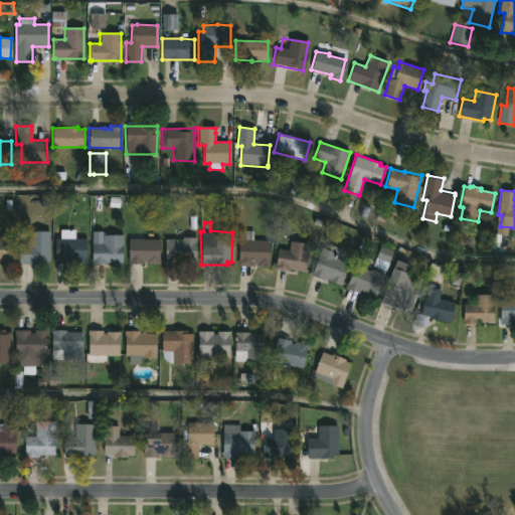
[(22,263),(18,263),(18,243),(29,243),(29,229),(50,230),(49,261),(43,261),(43,263),(22,263)]
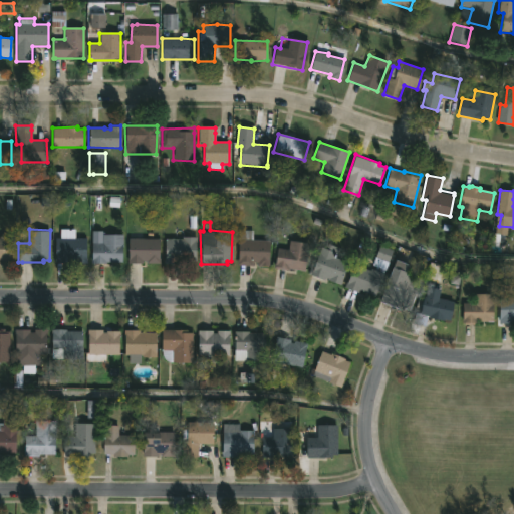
[(74,229),(74,238),(85,238),(86,262),(73,262),(73,260),(70,260),(70,263),(54,262),(54,238),(59,238),(59,229),(74,229)]
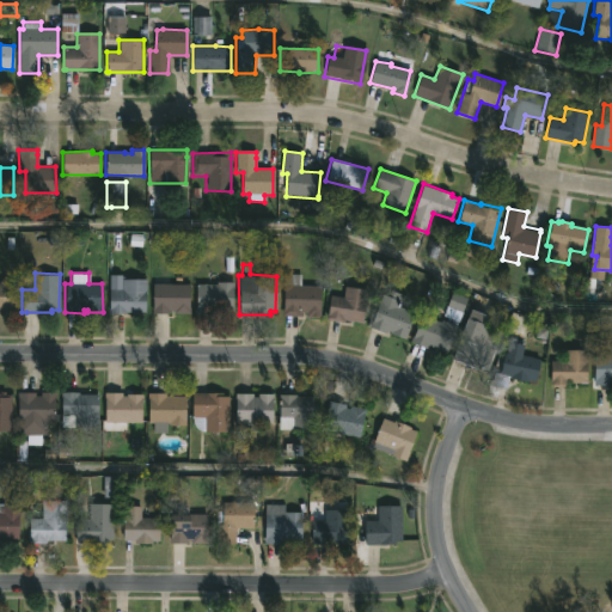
[(322,286),(320,317),(306,316),(306,312),(300,312),(300,316),(282,314),(283,274),(301,274),(301,285),(322,286)]
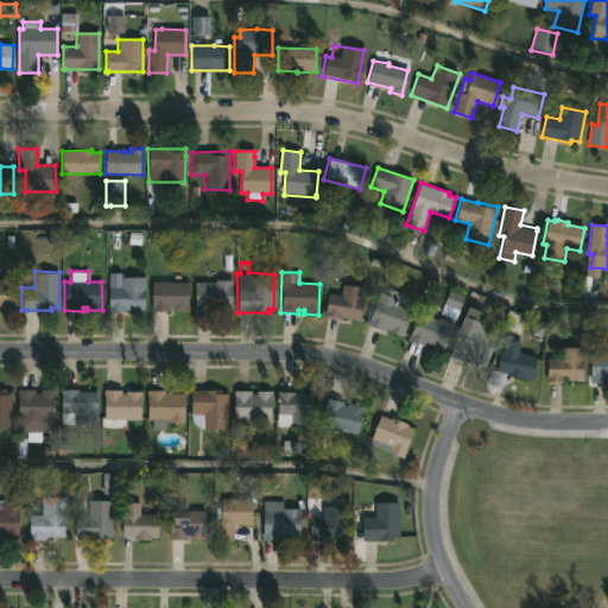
[(111,309),(108,309),(108,286),(120,286),(120,276),(144,276),(144,309),(111,309)]
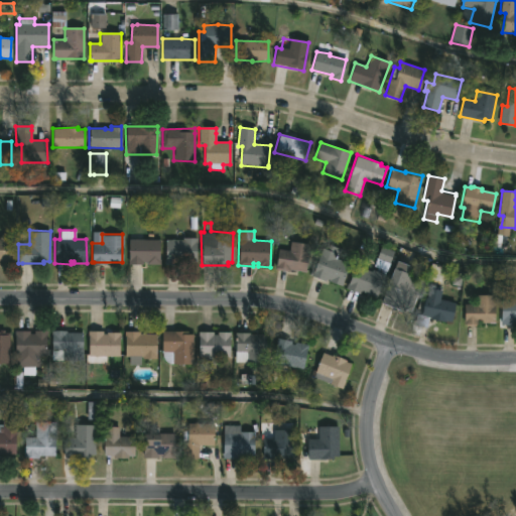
[(0,236),(13,236),(12,260),(0,260),(0,236)]
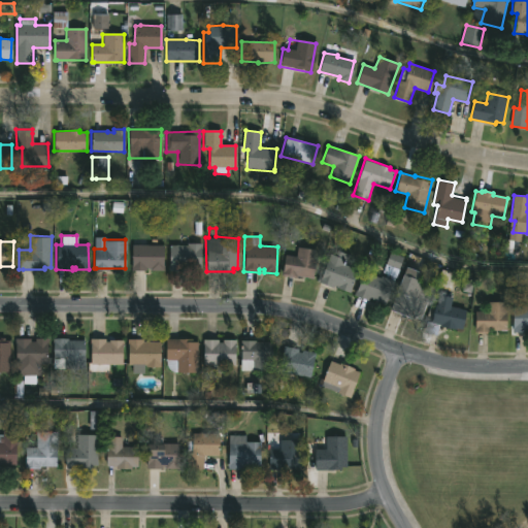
[(171,267),(169,267),(169,244),(187,245),(187,242),(201,242),(201,267),(171,267)]
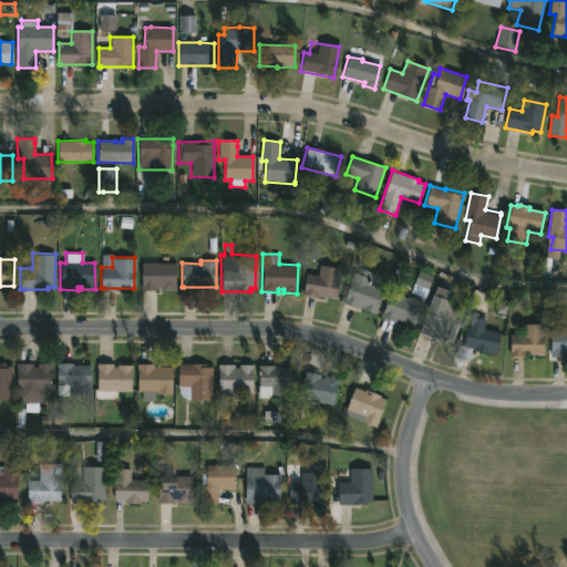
[(151,261),(175,263),(175,290),(161,290),(161,287),(156,287),(156,290),(141,290),(141,263),(151,261)]
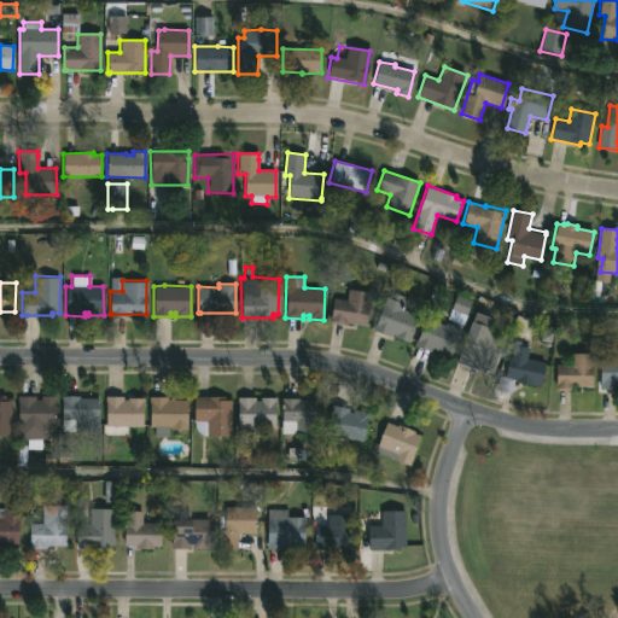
[(371,292),(365,325),(345,321),(344,324),(330,321),(333,298),(345,299),(348,287),(371,292)]
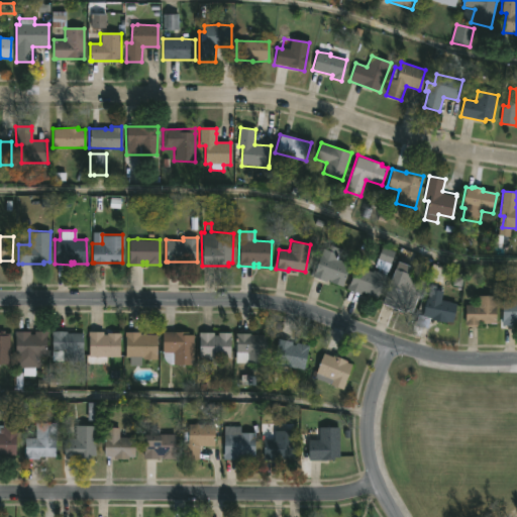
[(339,248),(337,253),(338,253),(337,259),(349,264),(340,285),(326,279),(325,281),(311,275),(322,247),(327,249),(329,244),(339,248)]
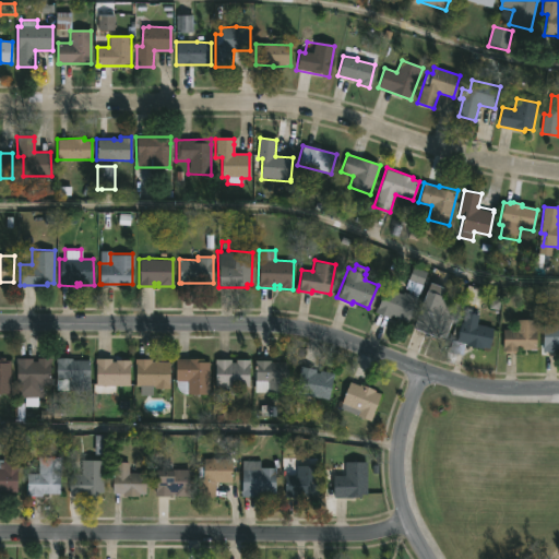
[(427,272),(407,321),(390,314),(389,317),(376,312),(385,287),(401,294),(413,265),(427,272)]
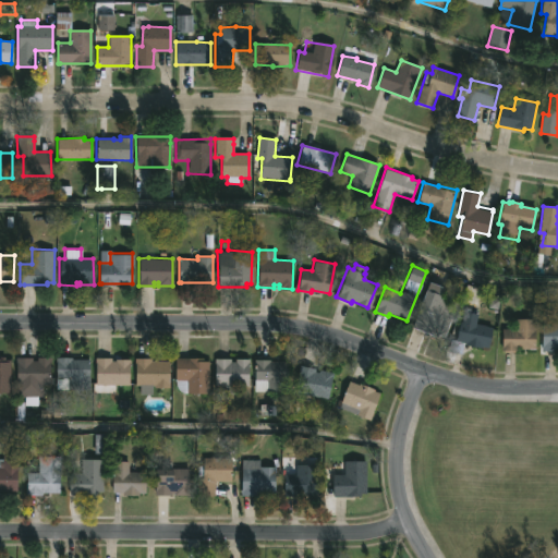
[(456,305),(443,339),(410,326),(428,280),(446,287),(440,300),(456,305)]
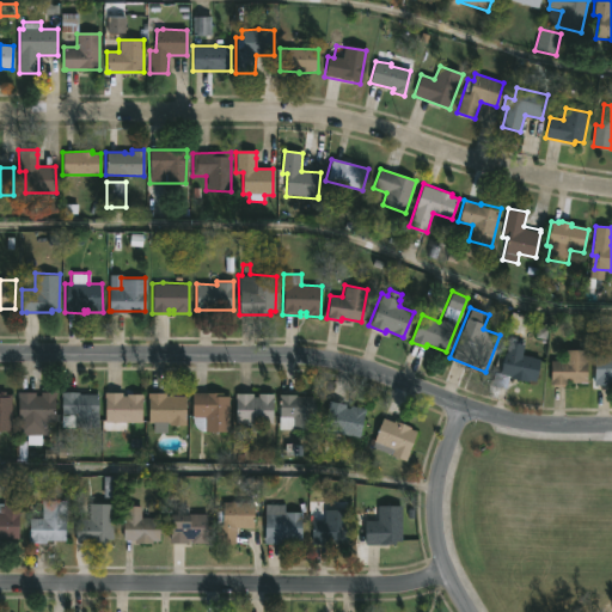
[(524,344),(522,355),(539,359),(539,361),(546,362),(544,383),(508,375),(506,387),(491,385),(494,372),(500,373),(503,352),(507,353),(509,341),(524,344)]
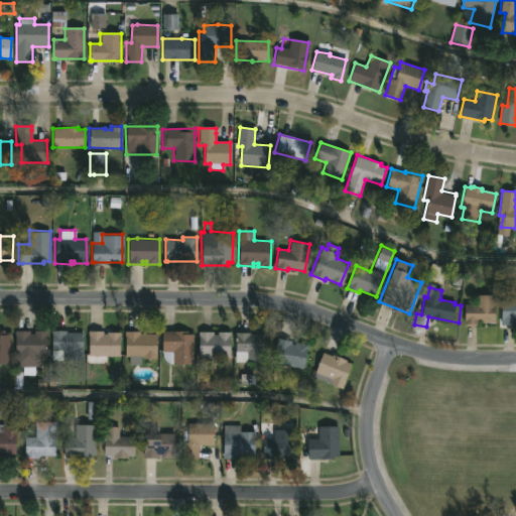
[(496,295),(495,324),(479,323),(479,325),(465,325),(466,303),(475,304),(476,295),(496,295)]
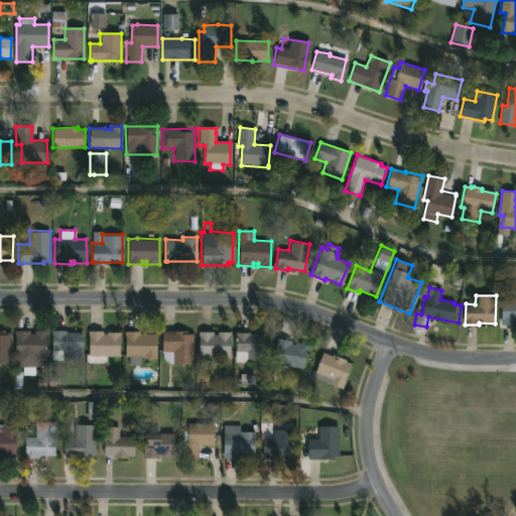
[(515,298),(515,324),(500,324),(501,298),(515,298)]
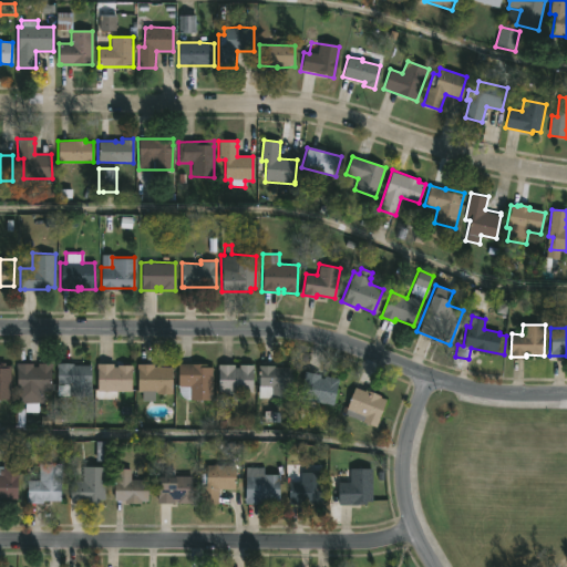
[(10,364),(9,399),(0,398),(0,361),(3,362),(3,364),(10,364)]
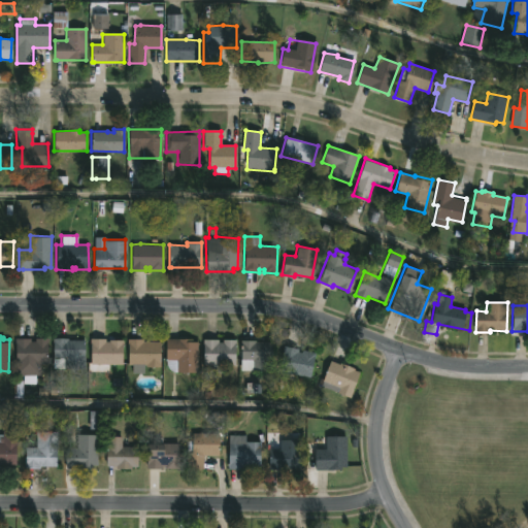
[(47,338),(47,365),(41,364),(41,374),(38,374),(38,381),(23,382),(24,374),(13,374),(14,337),(30,338),(30,340),(34,340),(35,337),(47,338)]
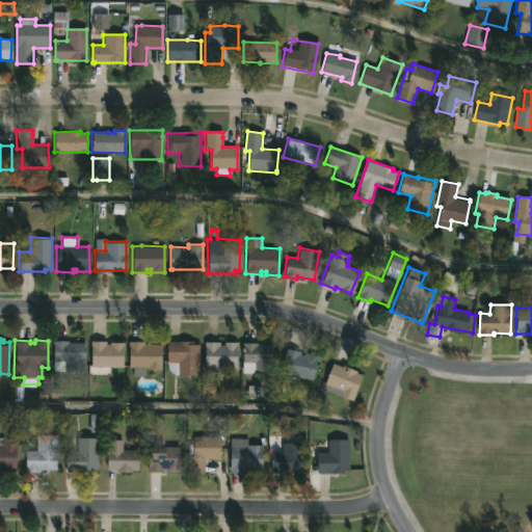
[(69,341),(69,342),(83,342),(83,358),(85,358),(85,371),(53,371),(53,340),(69,341)]
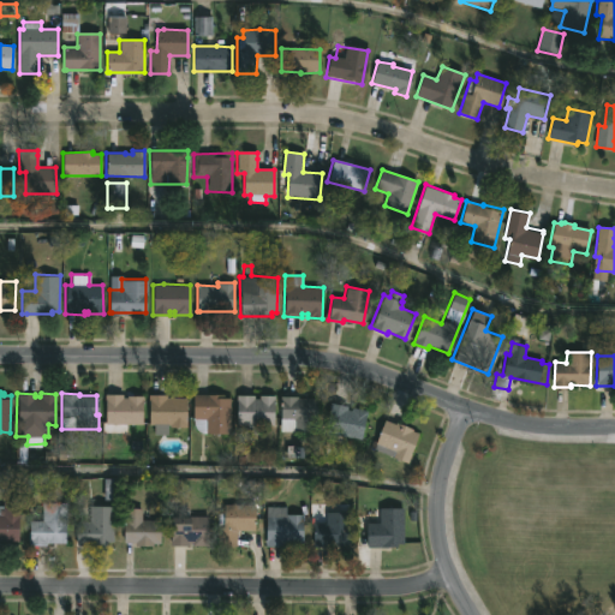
[(142,393),(142,423),(103,423),(103,394),(123,394),(123,398),(129,398),(129,393),(142,393)]
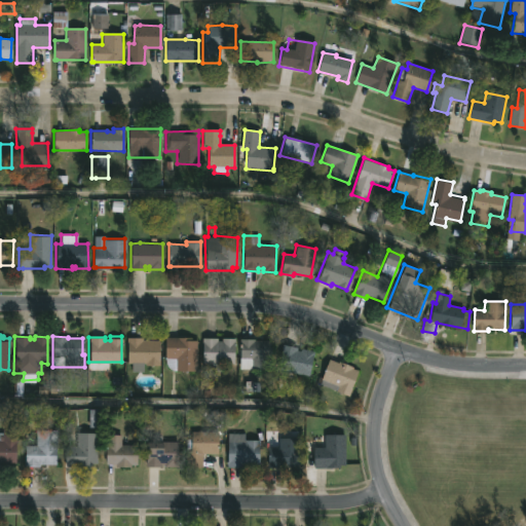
[(142,337),(142,340),(159,340),(159,365),(143,364),(143,371),(132,370),(132,363),(127,363),(127,337),(142,337)]
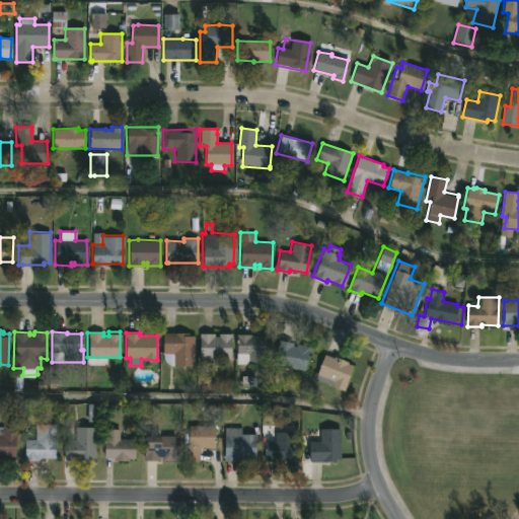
[(189,332),(189,336),(195,336),(195,366),(172,366),(172,353),(162,353),(162,332),(189,332)]
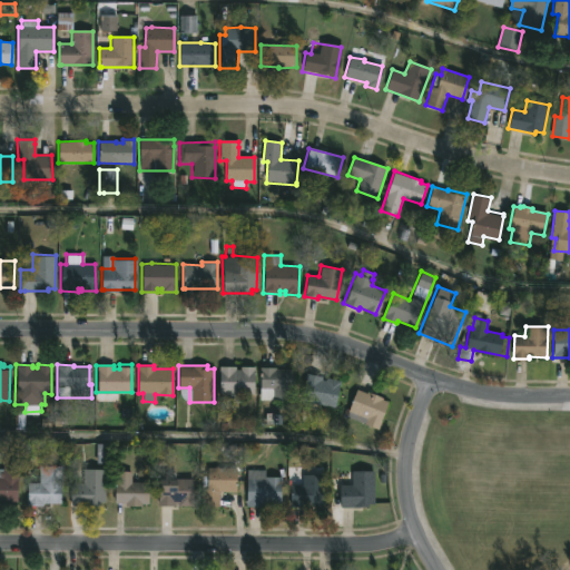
[(235,366),(235,369),(242,369),(242,366),(253,366),(252,393),(238,393),(238,402),(225,402),(225,394),(219,394),(219,365),(235,366)]
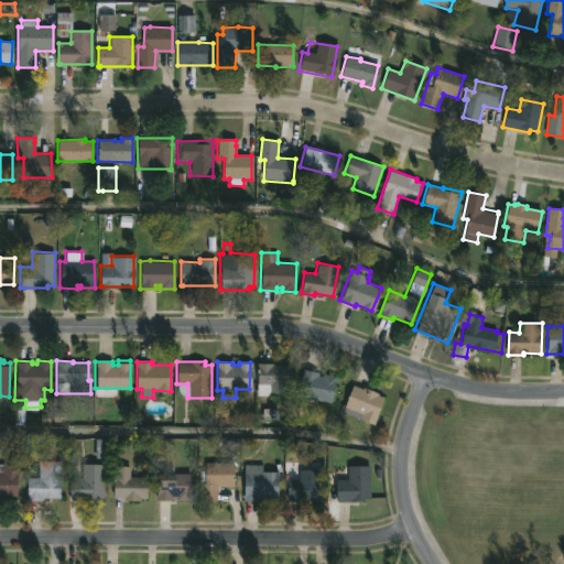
[(275,362),(275,365),(291,365),(292,396),(257,396),(257,364),(275,362)]
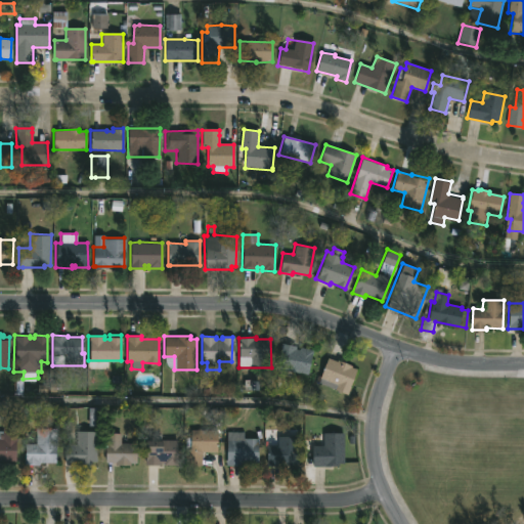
[(296,349),(299,350),(299,347),(313,349),(309,375),(276,368),(281,343),(297,346),(296,349)]
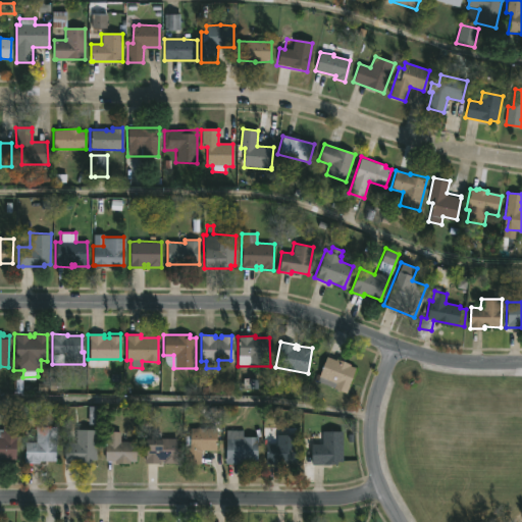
[(327,356),(350,363),(350,365),(355,367),(346,393),(316,381),(326,356),(327,356)]
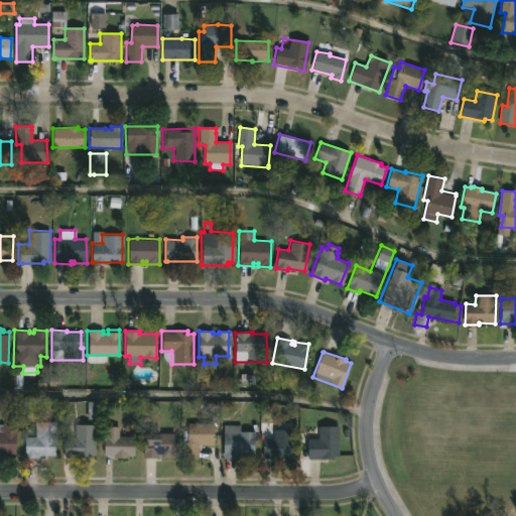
[(0,423),(2,424),(2,418),(16,418),(16,454),(0,454),(0,423)]
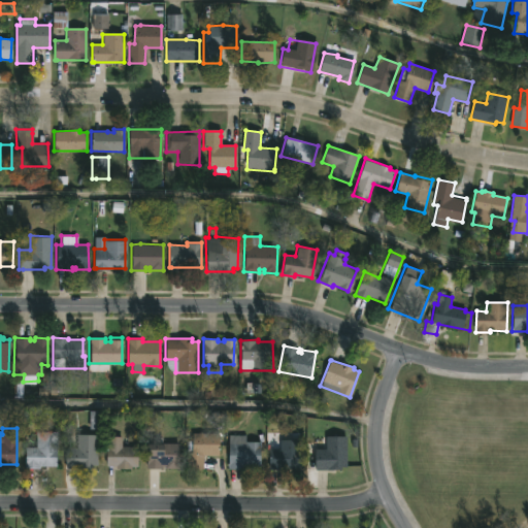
[(27,468),(24,468),(24,447),(36,447),(36,431),(56,431),(56,465),(39,465),(39,468),(27,468)]
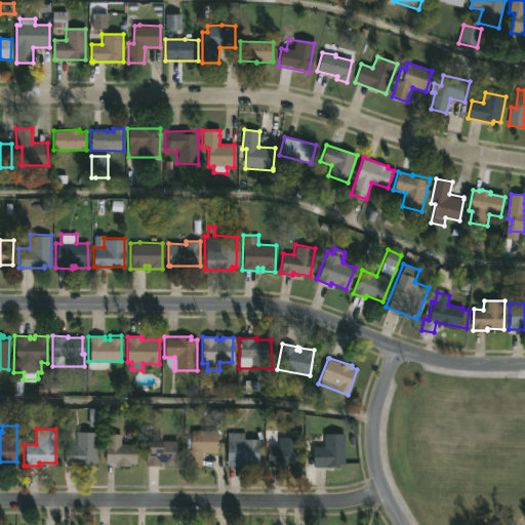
[(217,431),(217,452),(202,452),(202,467),(186,467),(186,438),(192,438),(192,430),(217,431)]
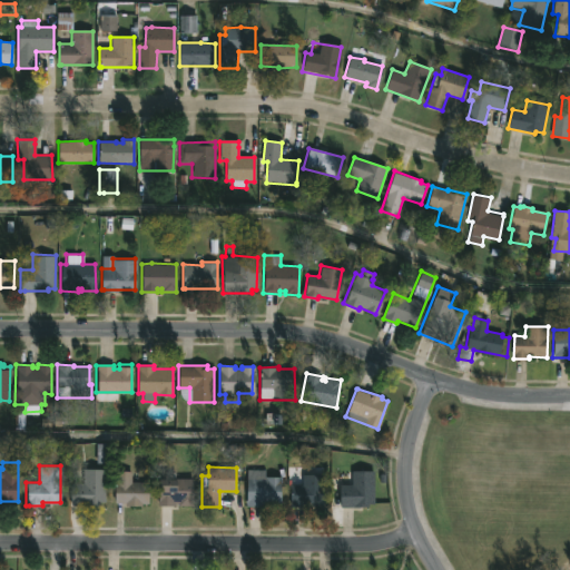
[(70,505),(69,482),(82,482),(82,469),(105,469),(105,501),(98,501),(98,504),(70,505)]
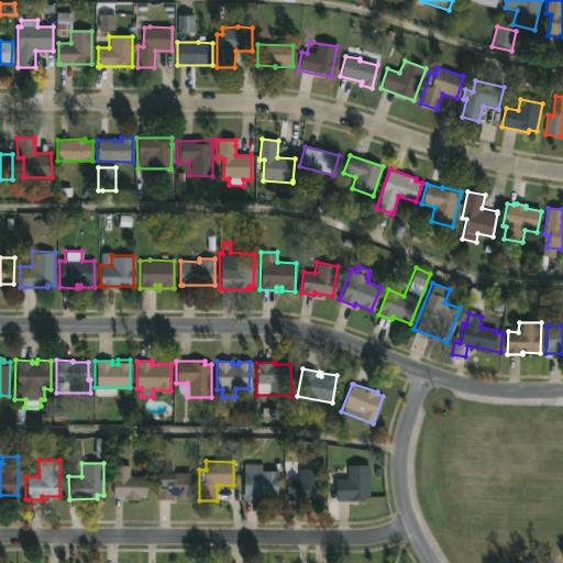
[(262,464),(262,471),(276,471),(276,497),(260,496),(260,499),(243,499),(243,471),(244,471),(244,463),(262,464)]
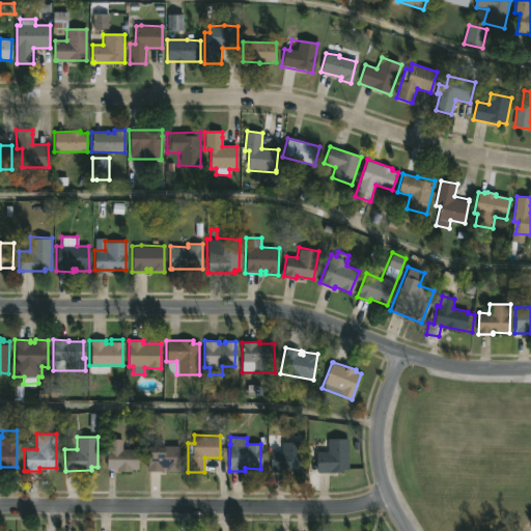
[(122,439),(122,449),(139,449),(139,469),(133,469),(133,472),(117,471),(117,469),(107,469),(108,449),(109,449),(109,439),(122,439)]
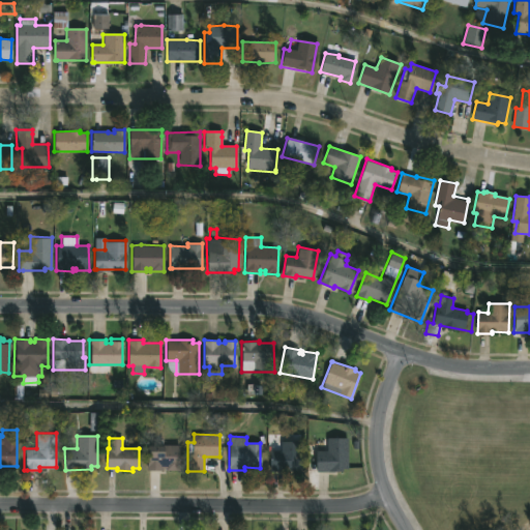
[(162,439),(163,444),(178,444),(178,471),(166,471),(166,469),(147,470),(147,438),(162,439)]
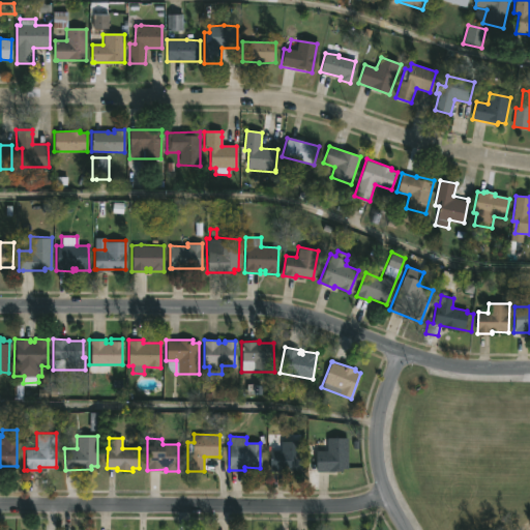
[(342,471),(341,473),(336,473),(336,471),(316,471),(316,450),(326,449),(326,438),(347,438),(347,468),(342,468),(342,471)]
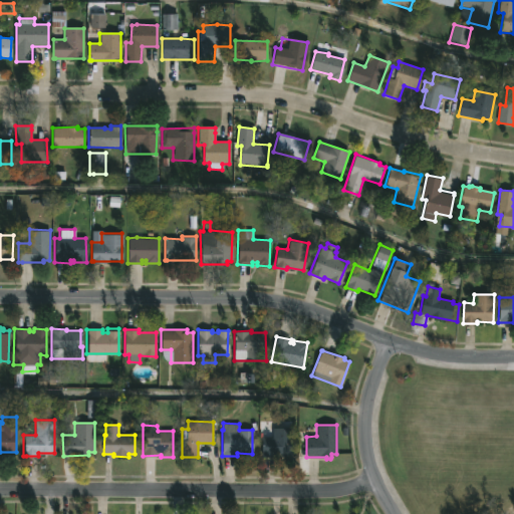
[(265,457),(262,457),(261,437),(263,437),(264,430),(290,428),(291,454),(276,454),(276,457),(265,457)]
